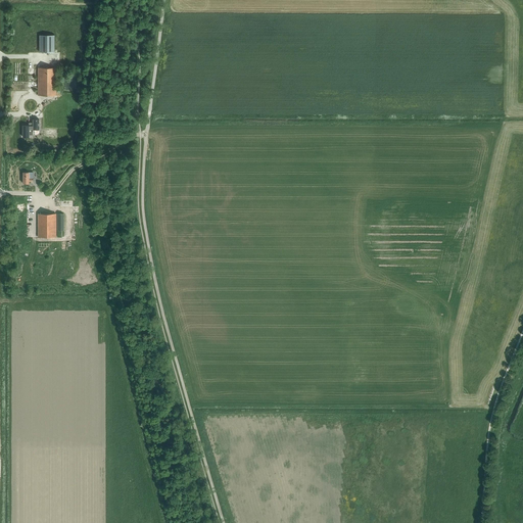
[(54,52),(54,35),(39,35),(39,52),(54,52)]
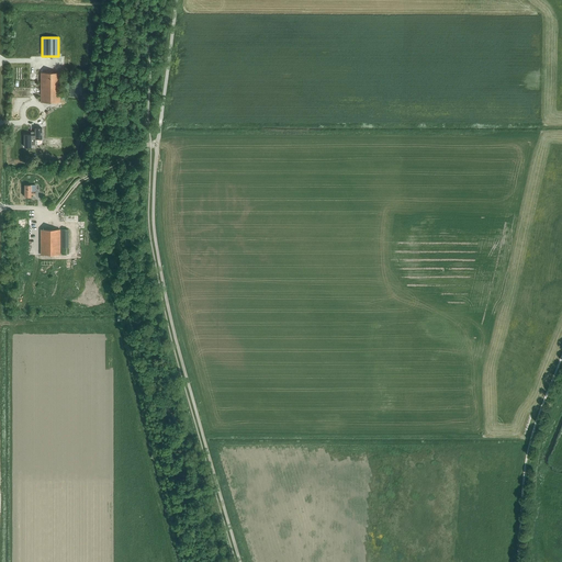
[(41,102),(60,102),(60,74),(41,74),(41,102)]
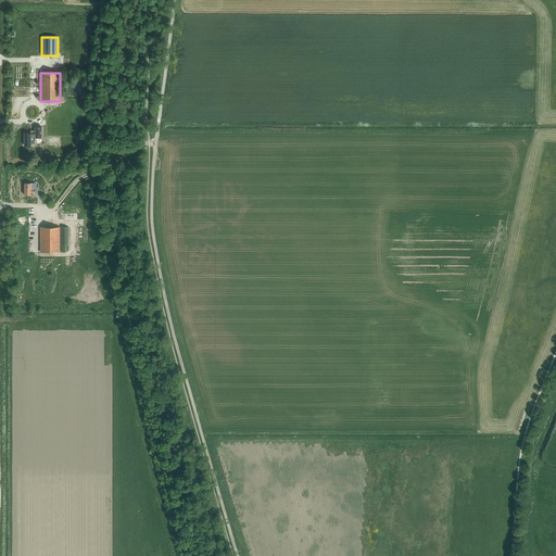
[(24,146),(30,146),(30,143),(35,143),(35,138),(41,137),(41,127),(35,127),(35,130),(30,130),(30,134),(24,134),(24,146)]
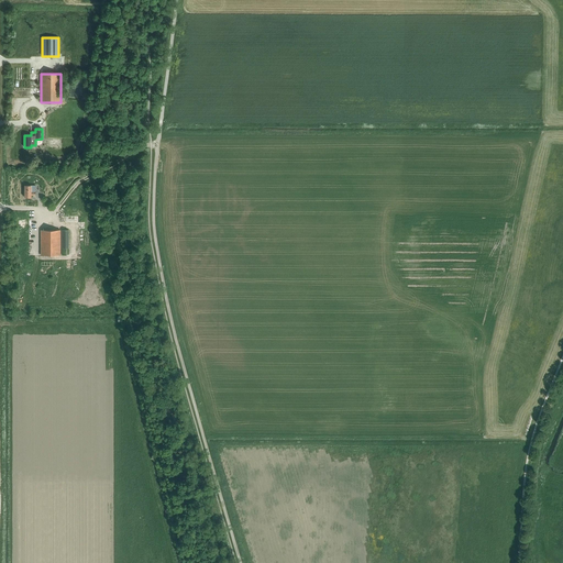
[(31,196),(35,196),(35,186),(31,186),(24,186),(24,198),(31,198),(31,196)]
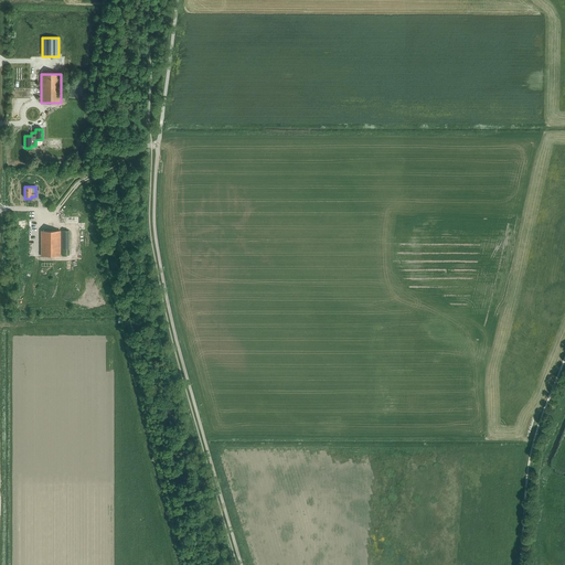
[(60,256),(60,231),(41,231),(41,256),(60,256)]
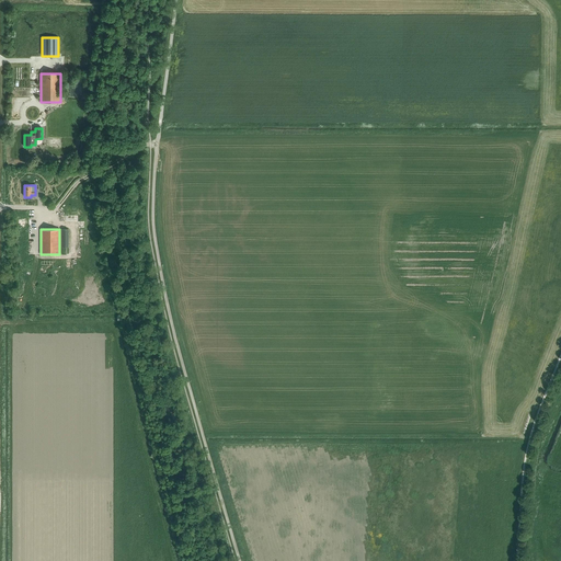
All buildings are outlined.
